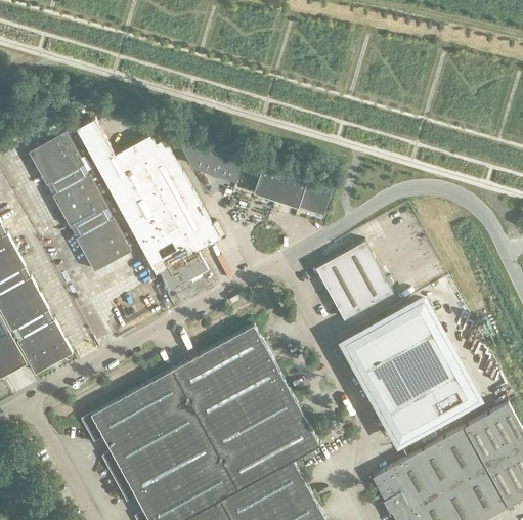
[(41,145),(28,153),(46,185),(47,185),(52,196),(70,228),(71,228),(76,239),(75,239),(93,272),(106,264),(117,258),(118,259),(131,252),(113,218),(112,218),(106,209),(107,208),(89,175),(88,176),(83,166),(84,165),(66,132),(51,139),(52,140),(42,145),(41,145)]
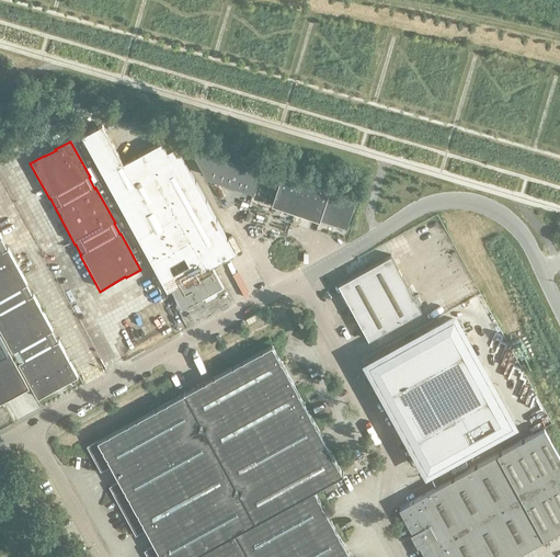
[(260,171),(187,147),(205,179),(252,194),(260,171)]
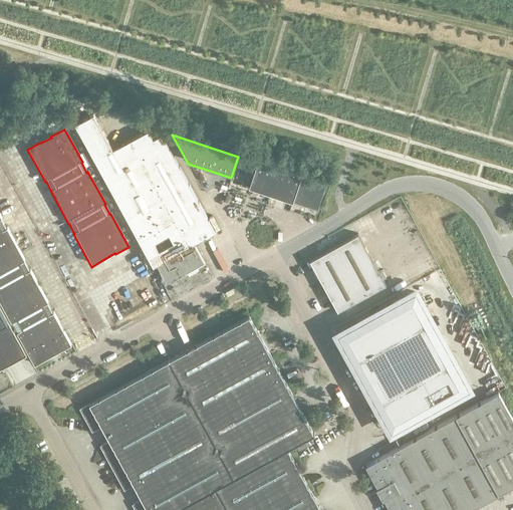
[(301,177),(257,162),(248,191),(292,205),(300,181),(301,177)]
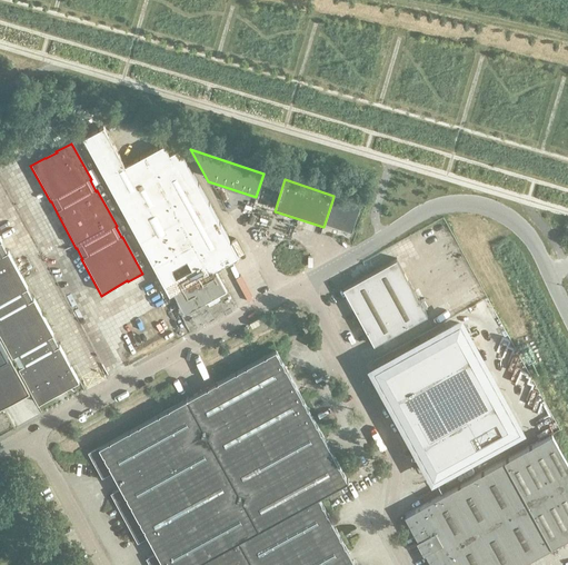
[(359,209),(332,200),(324,227),(350,237),(359,209)]
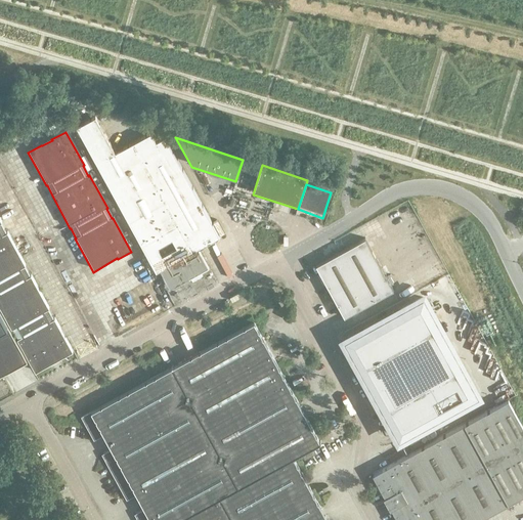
[(0,311),(11,332),(12,331),(17,341),(16,341),(35,375),(48,367),(48,366),(58,361),(72,354),(54,320),(53,321),(47,311),(48,311),(30,277),(30,278),(24,268),(25,268),(6,234),(5,235),(0,225),(1,225),(0,223),(0,311)]
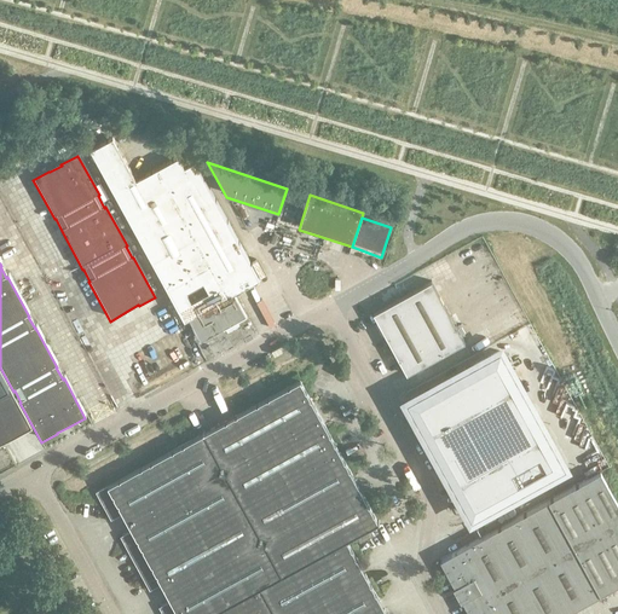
[(429,285),(399,302),(371,317),(405,378),(463,346),(429,285)]
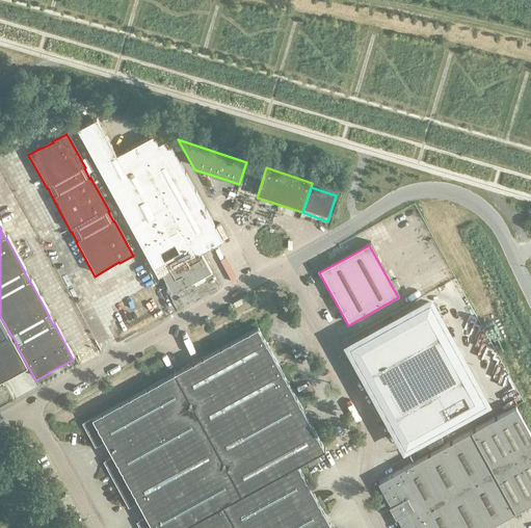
[(428,306),(347,349),(378,404),(393,396),(390,393),(394,388),(385,381),(388,376),(378,370),(378,371),(374,364),(381,360),(378,354),(400,342),(403,347),(410,343),(415,350),(415,362),(421,362),(421,372),(427,372),(435,388),(453,377),(444,361),(455,354),(452,349),(441,354),(435,344),(446,339),(443,333),(432,339),(426,327),(439,321),(443,319),(436,308),(428,306)]
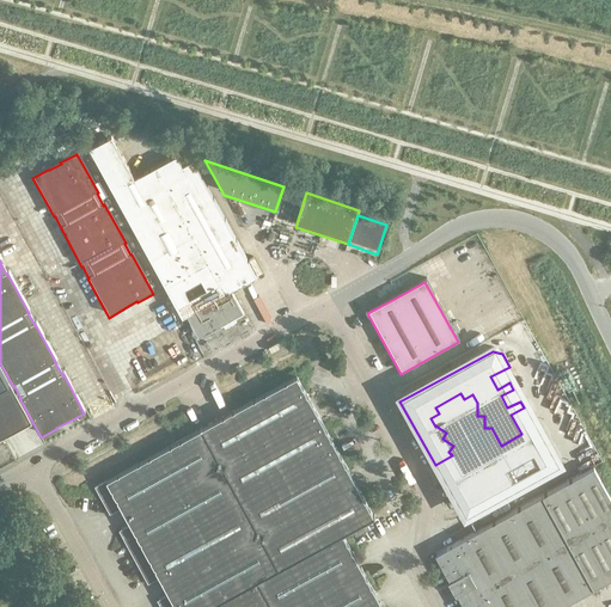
[(452,455),(435,465),(399,402),(393,406),(463,532),(564,477),(505,369),(490,376),(498,390),(509,382),(513,390),(501,396),(507,408),(520,402),(524,408),(511,415),(521,434),(501,446),(492,428),(484,428),(484,416),(477,416),(477,403),(472,394),(464,399),(460,393),(435,408),(439,414),(431,418),(435,427),(435,425),(446,433),(443,439),(453,446),(448,452),(452,455)]
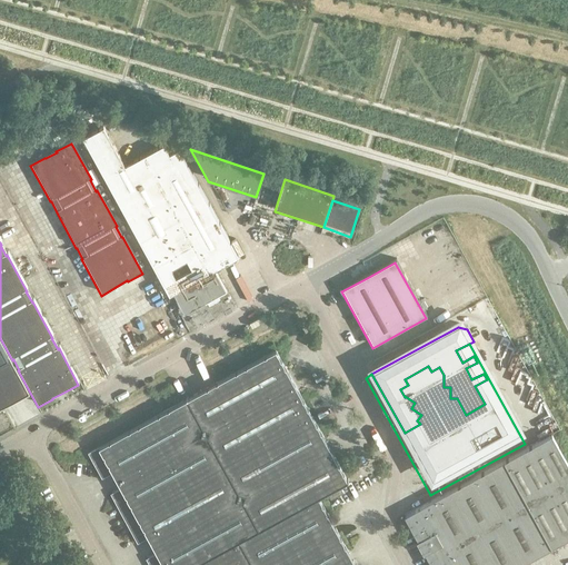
[(26,396),(0,348),(0,378),(12,373),(25,396),(26,396)]
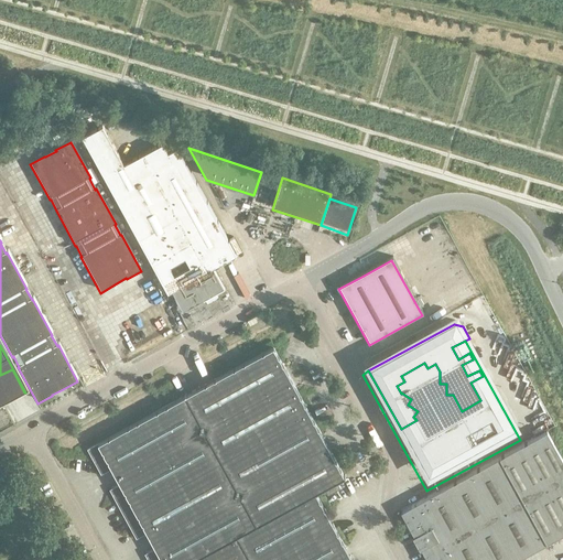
[(272,351),(214,383),(196,391),(185,398),(184,397),(183,398),(184,399),(88,452),(101,476),(110,493),(147,559),(348,559),(345,552),(327,520),(314,496),(323,491),(335,484),(343,480),(329,455),(325,447),(321,440),(321,439),(290,383),(285,375),(272,351)]
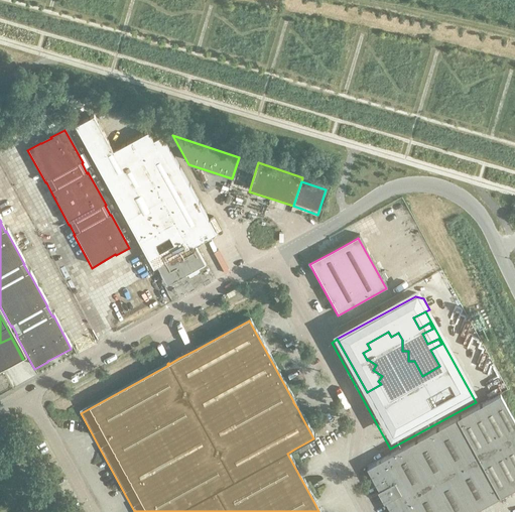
[(514,425),(499,396),(409,445),(366,470),(366,471),(367,471),(378,491),(377,492),(384,504),(384,503),(389,511),(475,511),(514,490),(514,425)]
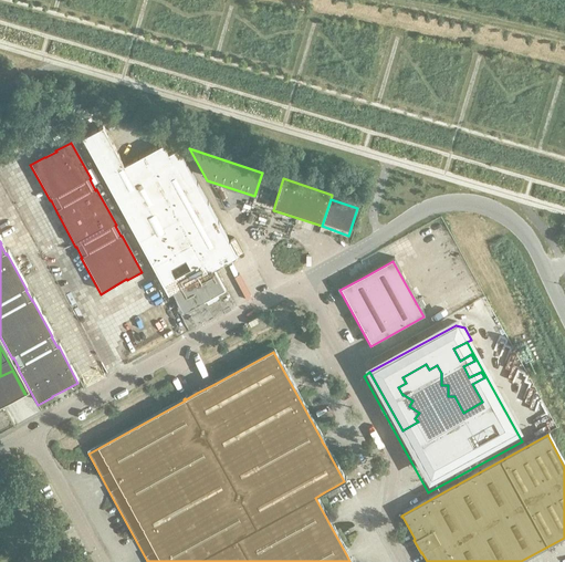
[(341,493),(336,486),(324,492),(328,500),(341,493)]
